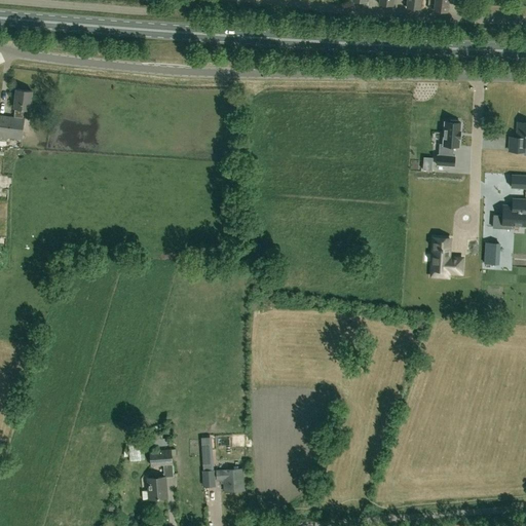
[(407,0),(407,7),(420,9),(421,0),(407,0)]
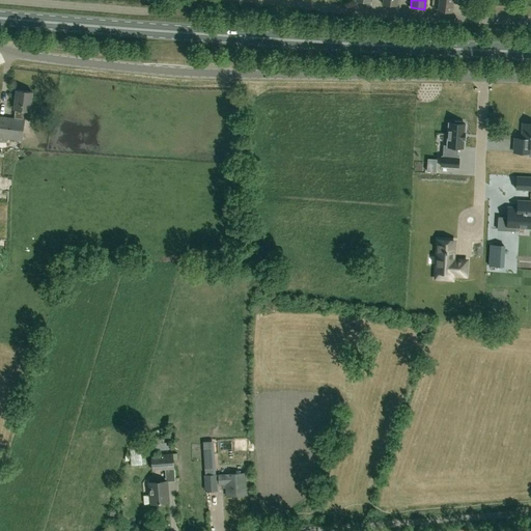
[(451,11),(452,0),(438,0),(438,10),(451,11)]
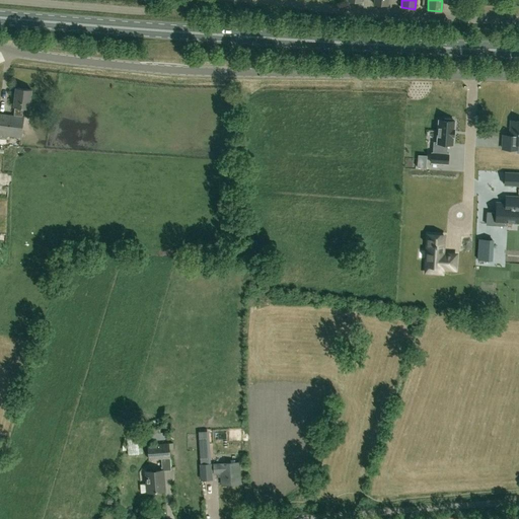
[(29,108),(31,89),(16,88),(14,106),(15,106),(14,116),(0,114),(0,134),(21,137),(23,117),(22,117),(23,107),(29,108)]
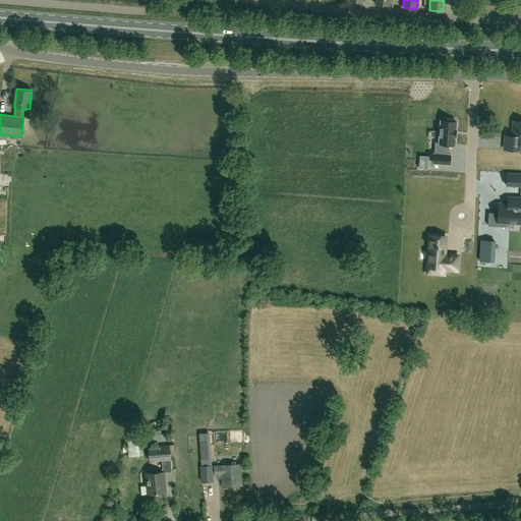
[(441,127),(440,142),(451,142),(451,136),(449,136),(449,127),(454,127),(455,115),(443,115),(443,127),(441,127)]
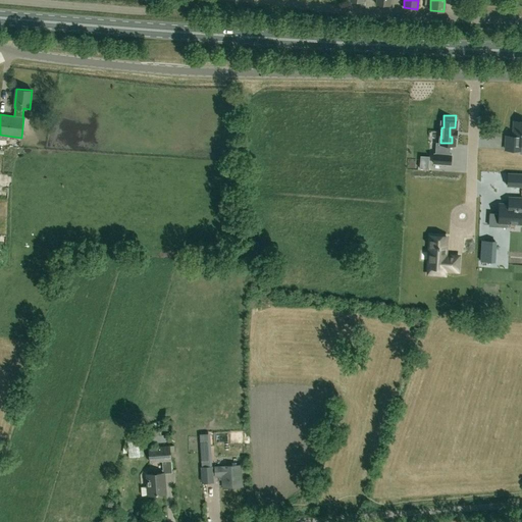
[(521,123),(515,124),(514,137),(508,137),(507,149),(521,149),(521,123)]
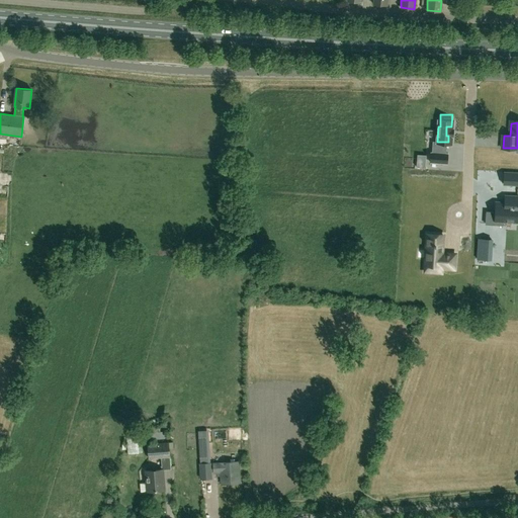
[(517,184),(517,173),(504,173),(504,184),(517,184)]
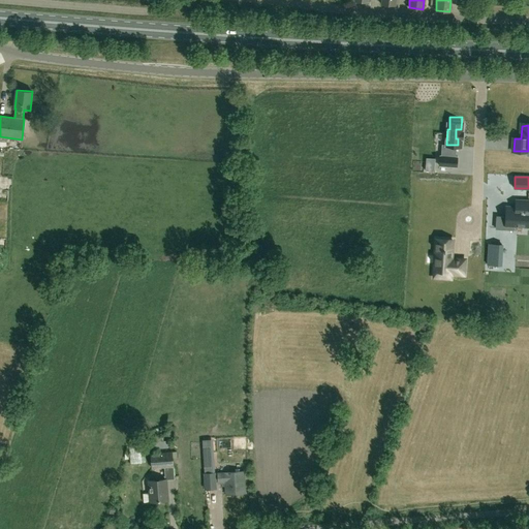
[(496,231),(495,241),(503,242),(503,238),(528,238),(528,220),(526,221),(526,212),(508,212),(508,220),(497,220),(496,231)]
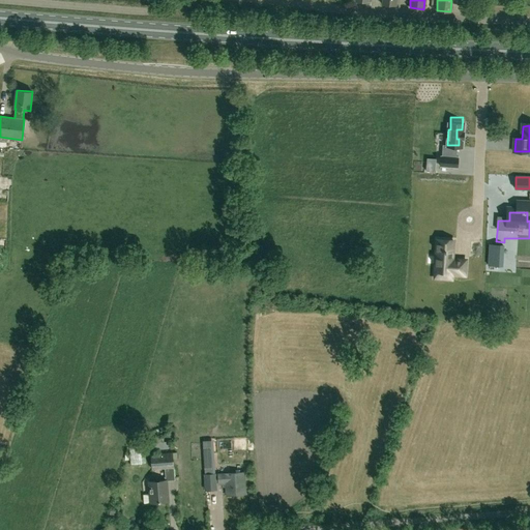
[(451,248),(438,248),(437,278),(451,278),(451,275),(463,275),(463,265),(451,265),(451,248)]
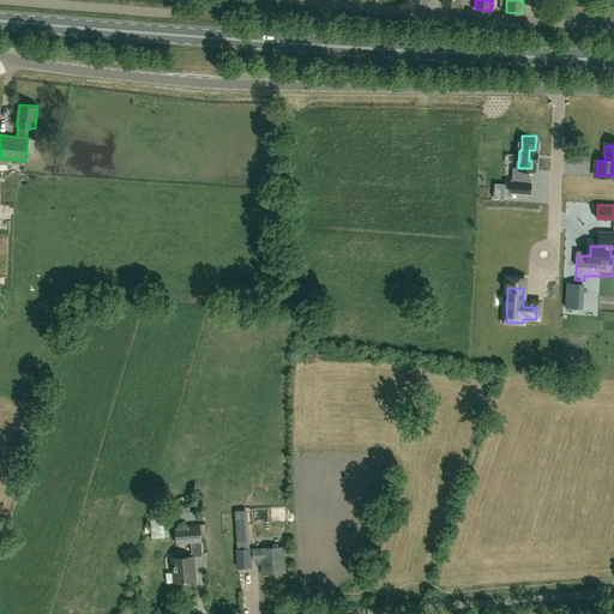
[(180,522),(196,519),(194,511),(179,512),(180,522)]
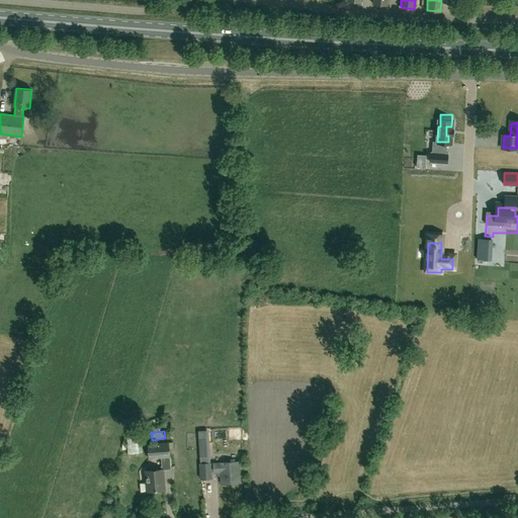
[(132,434),(133,457),(144,456),(143,434),(132,434)]
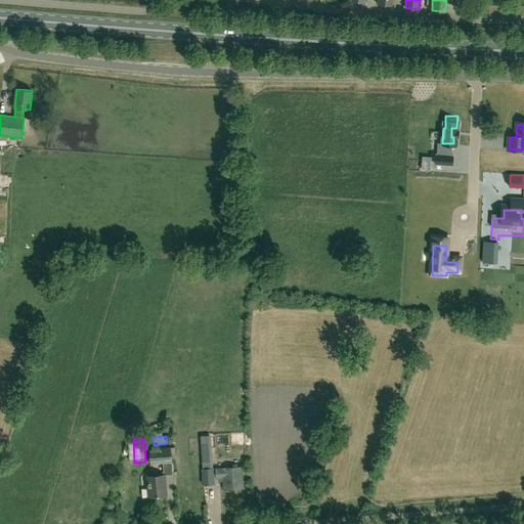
[(149,465),(172,463),(171,453),(171,448),(171,447),(149,449),(149,465)]
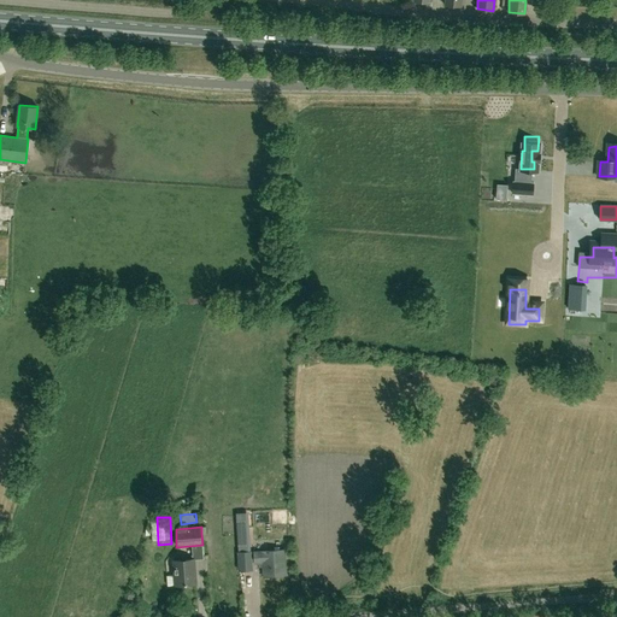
[(247,551),(246,535),(238,536),(239,552),(238,552),(239,571),(253,570),(252,551),(247,551)]
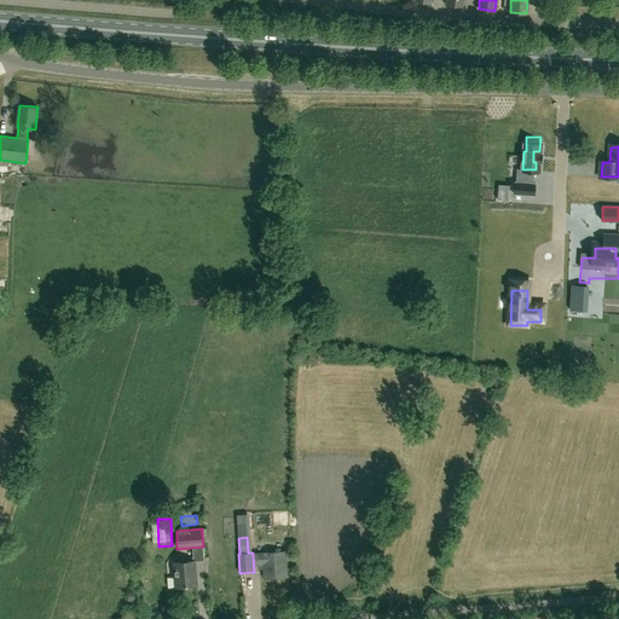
[(209,548),(198,548),(198,561),(209,561),(209,548)]
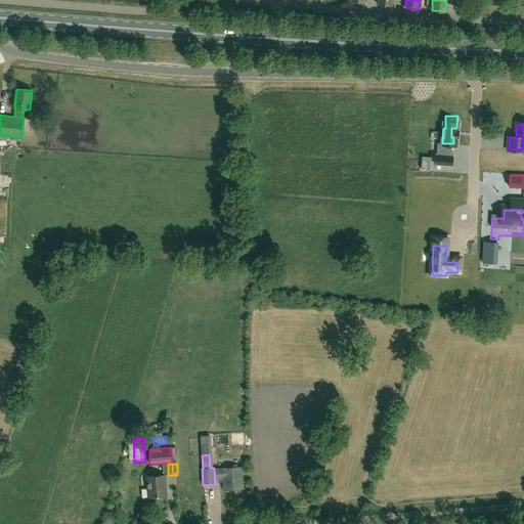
[(243,488),(242,467),(216,469),(216,478),(223,477),(224,489),(243,488)]
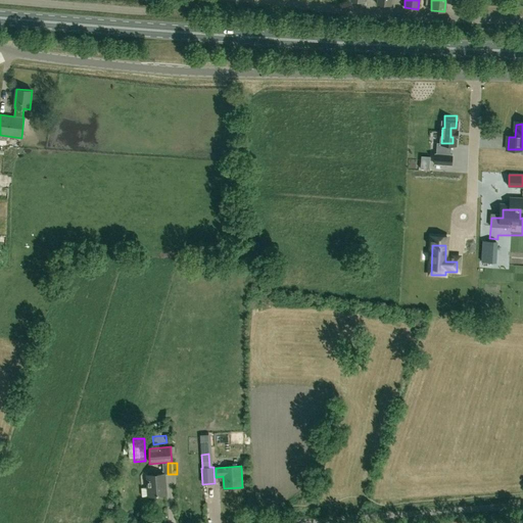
[(142,496),(149,495),(165,494),(163,474),(147,475),(148,487),(141,488),(142,496)]
